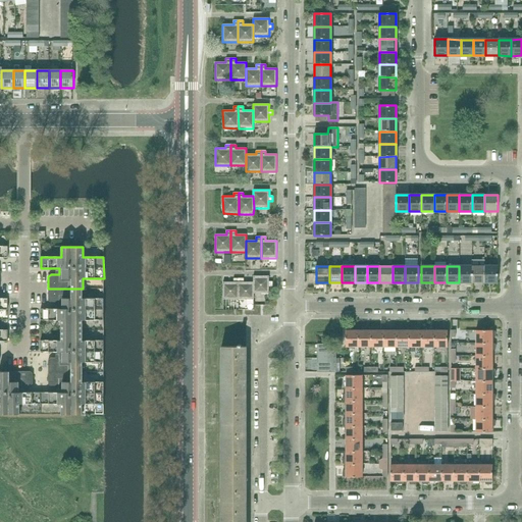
[(472,282),(472,266),(459,266),(459,282),(472,282)]
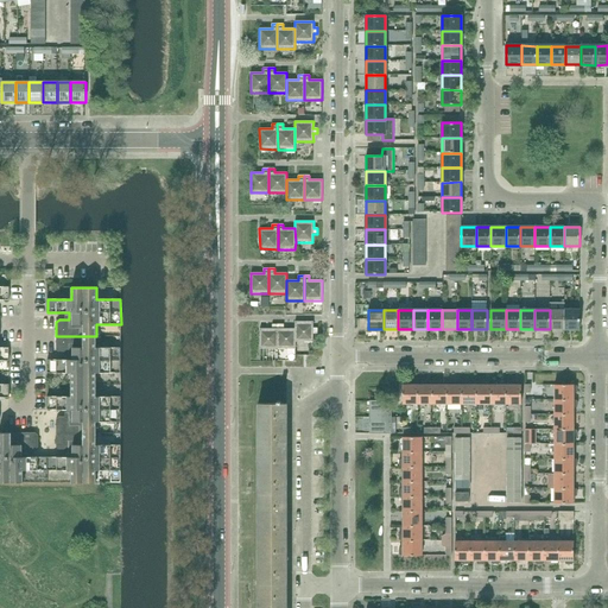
[(564,329),(564,310),(550,310),(550,329),(564,329)]
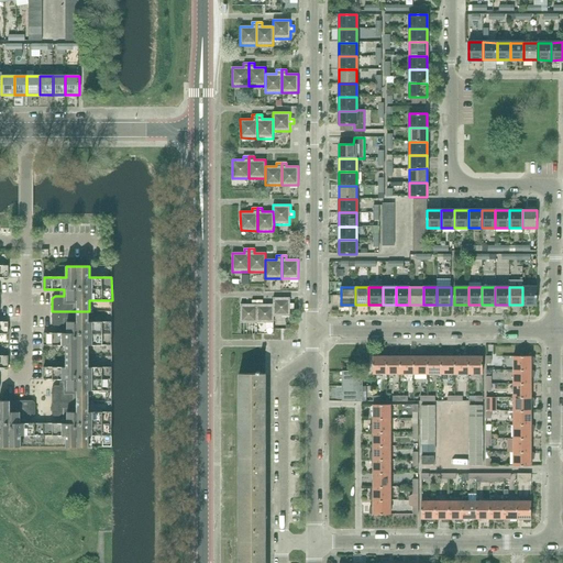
[(522,305),(537,305),(537,287),(522,287),(522,305)]
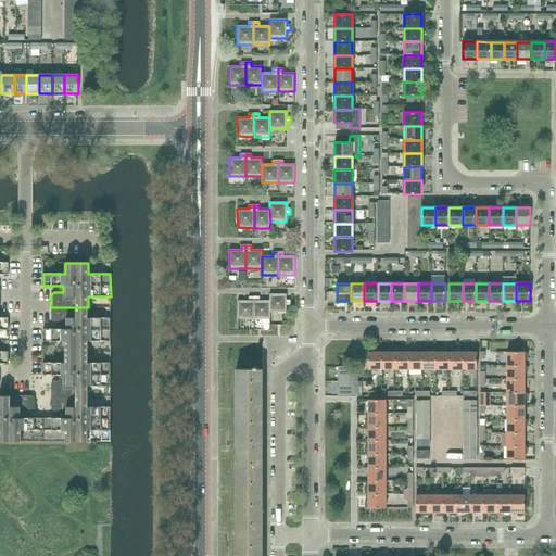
[(290,300),(287,300),(287,294),(269,294),(269,301),(270,301),(270,313),(287,313),(287,305),(290,305),(290,300)]
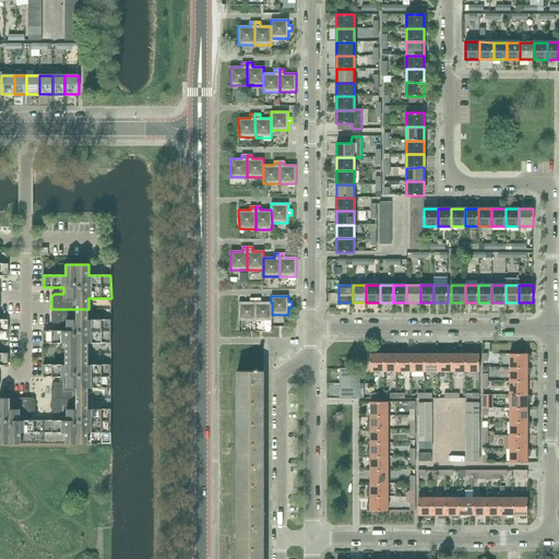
[(239,321),(256,321),(256,298),(250,298),(250,302),(239,302),(239,321)]
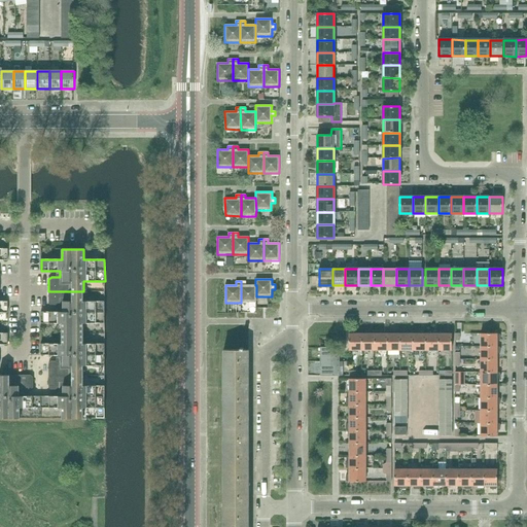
[(255,285),(246,285),(246,281),(241,281),(241,303),(256,303),(256,296),(256,285),(255,285)]
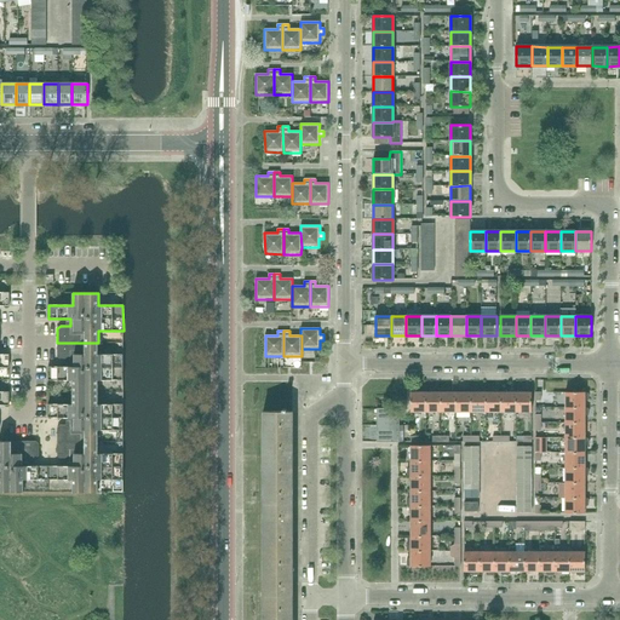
[(73,380),(73,391),(98,391),(98,380),(122,380),(122,355),(98,355),(98,343),(57,343),(57,357),(61,360),(72,360),(72,367),(49,367),(49,380),(73,380)]
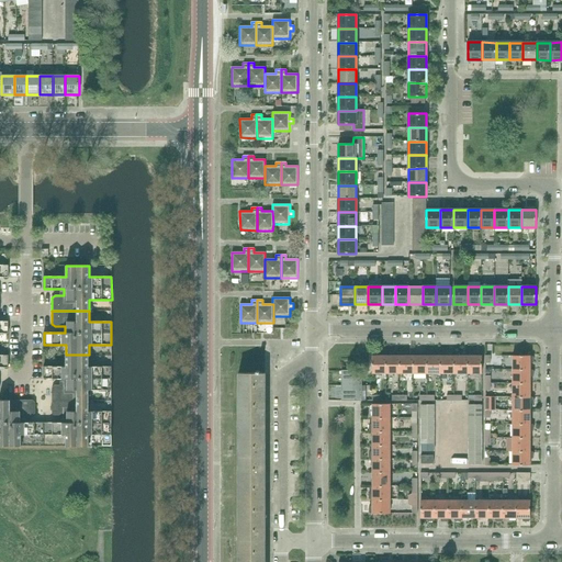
[(367,364),(364,352),(349,355),(351,367),(367,364)]
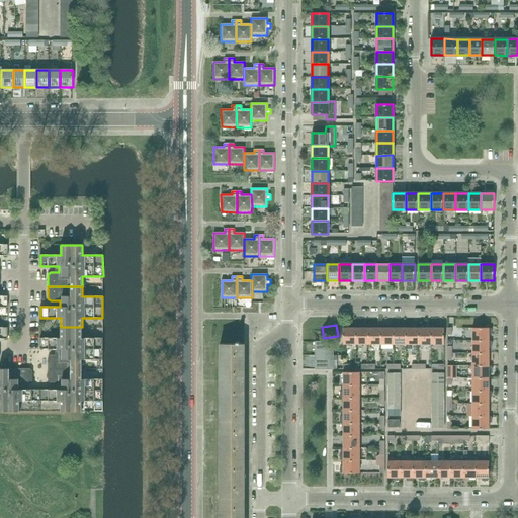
[(48,369),(82,369),(82,360),(102,360),(102,338),(82,338),(82,327),(61,327),(61,338),(40,338),(40,349),(59,349),(59,355),(51,355),(48,357),(48,369)]
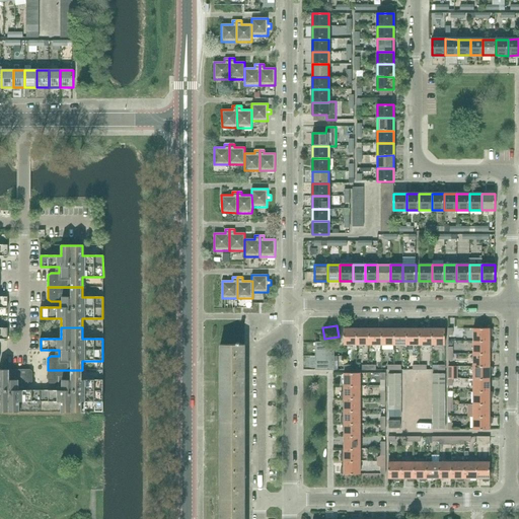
[(356,345),(356,328),(344,328),(344,345),(356,345)]
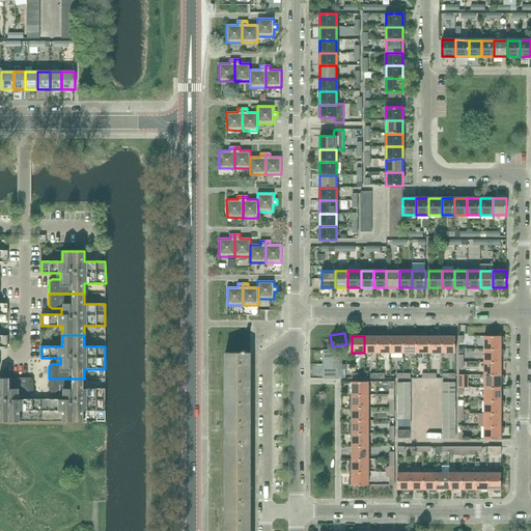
[(378,353),(378,336),(364,336),(364,353),(378,353)]
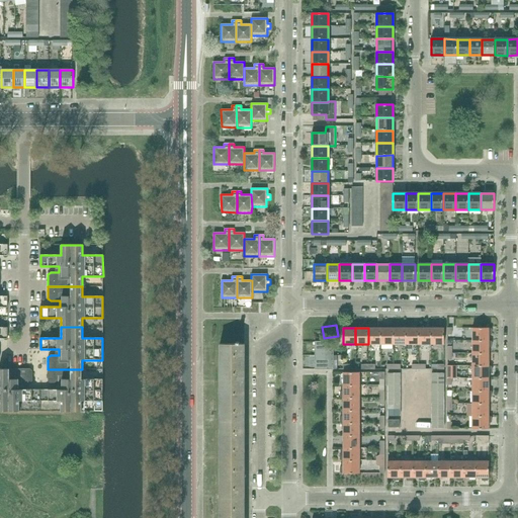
[(368,344),(380,344),(380,328),(368,328),(368,344)]
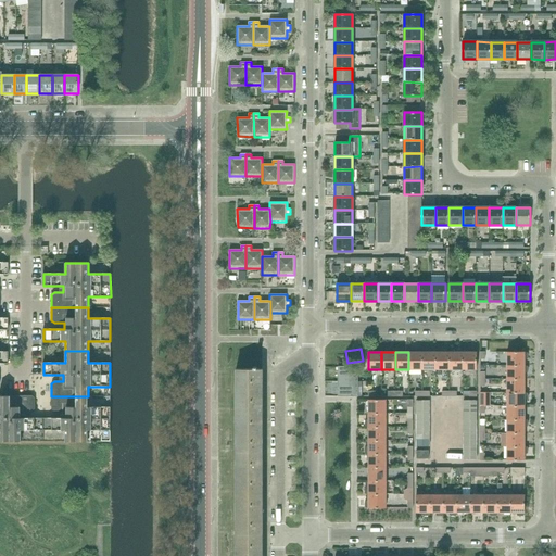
[(422,369),(422,352),(408,352),(408,369),(422,369)]
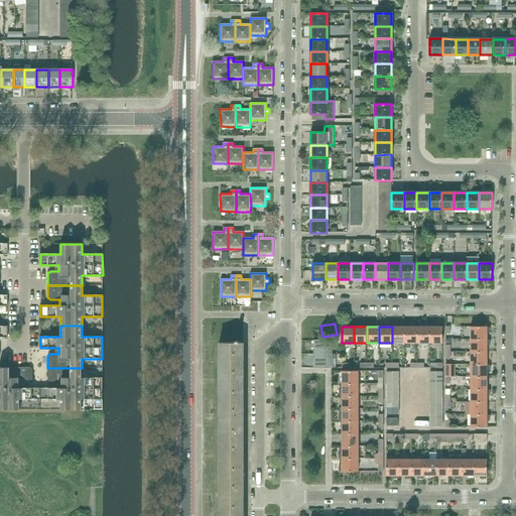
[(404,343),(404,327),(392,327),(392,343),(404,343)]
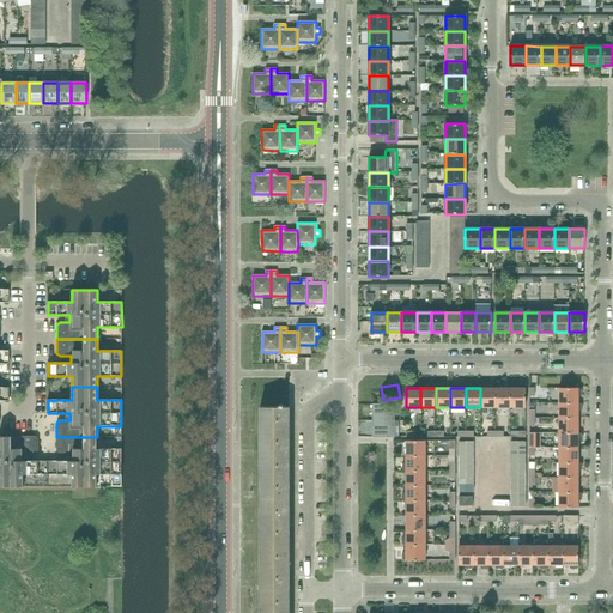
[(496,407),(496,388),(480,388),(480,407),(496,407)]
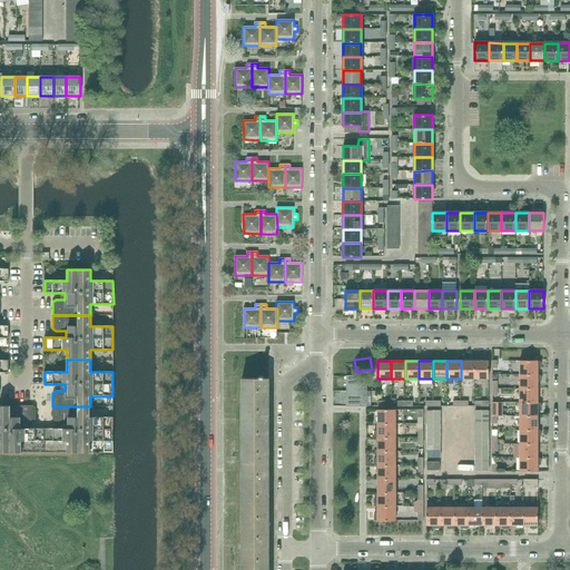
[(461,379),(474,379),(474,361),(461,361),(461,379)]
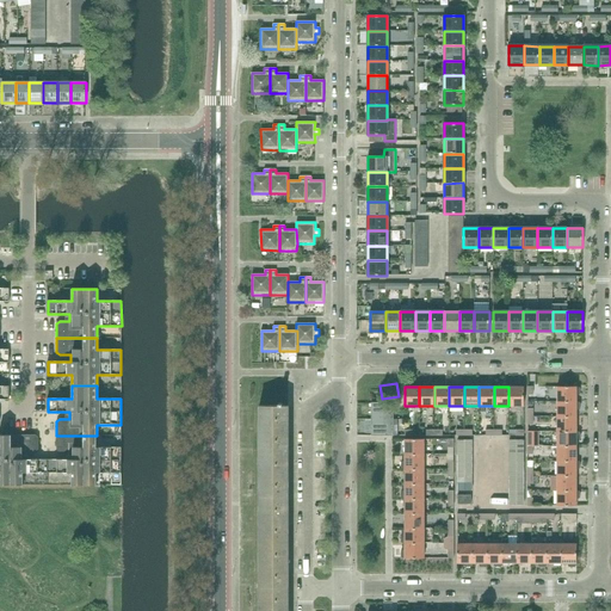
[(524,406),(524,387),(508,387),(508,406),(524,406)]
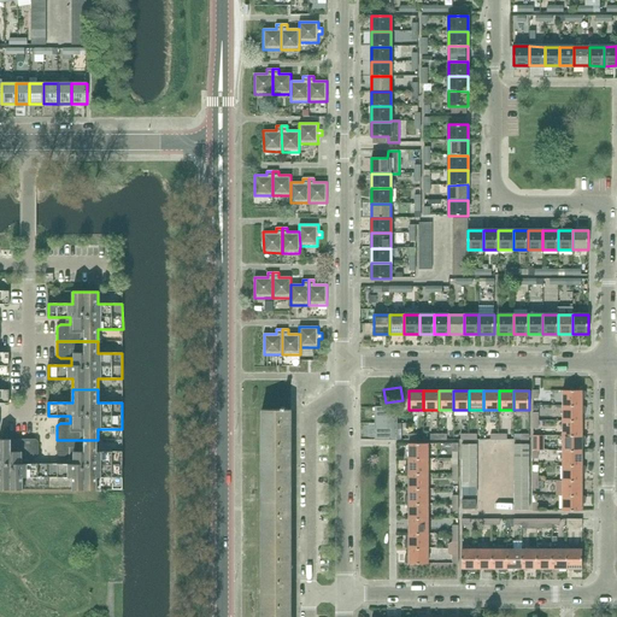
[(582,406),(582,391),(563,391),(563,406),(582,406)]
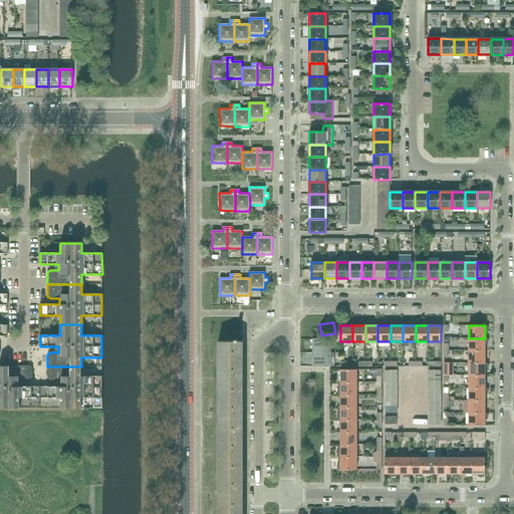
[(334,347),(330,347),(330,338),(312,339),(312,352),(330,352),(334,352),(334,347)]
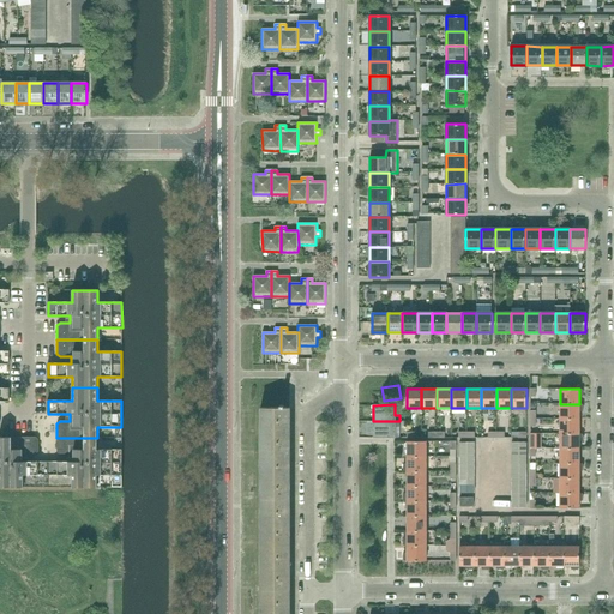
[(579,419),(579,404),(560,404),(560,419),(579,419)]
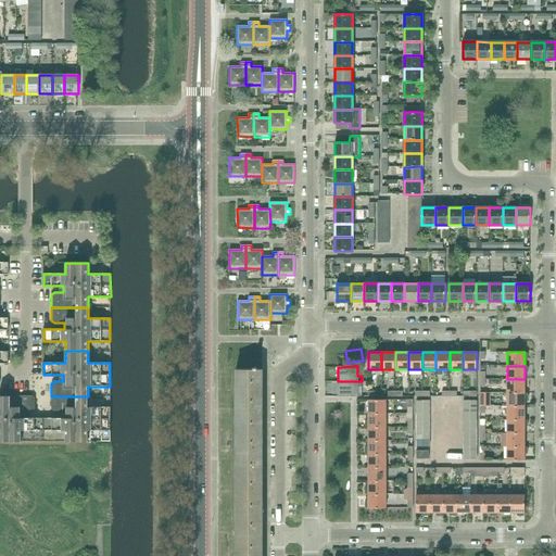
[(262,369),(257,369),(257,367),(253,367),(253,369),(236,369),(236,411),(262,411),(262,369)]
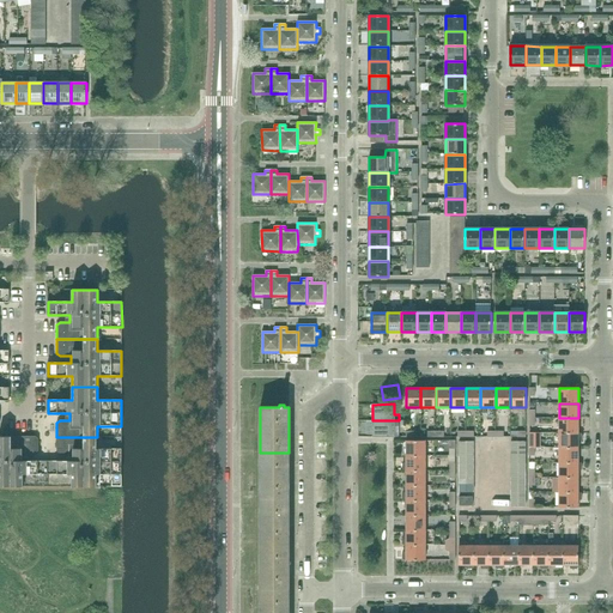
[(578,432),(578,418),(559,418),(559,432),(578,432)]
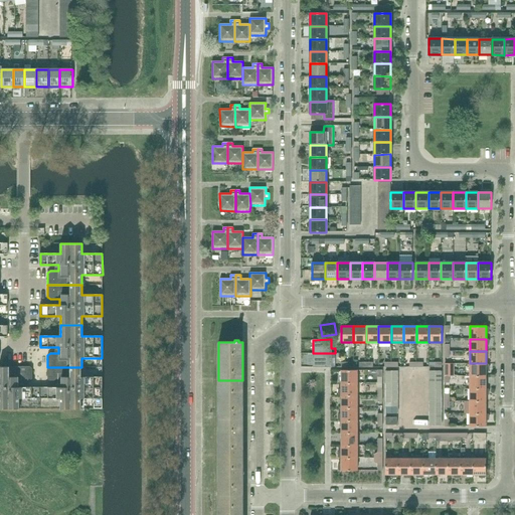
[(331,354),(331,353),(313,353),(313,367),(331,367),(331,360),(335,360),(335,354),(331,354)]
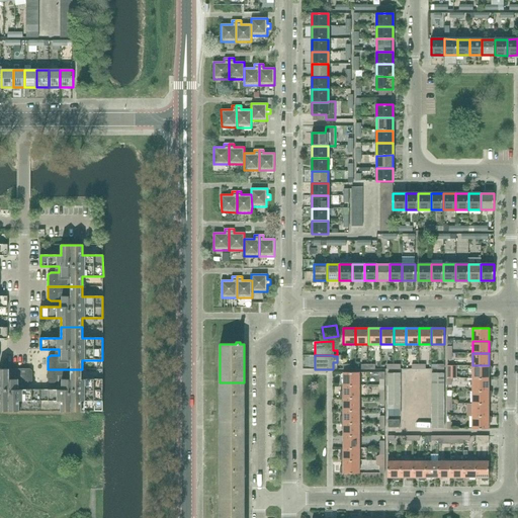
[(449,361),(448,372),(456,372),(457,361),(449,361)]
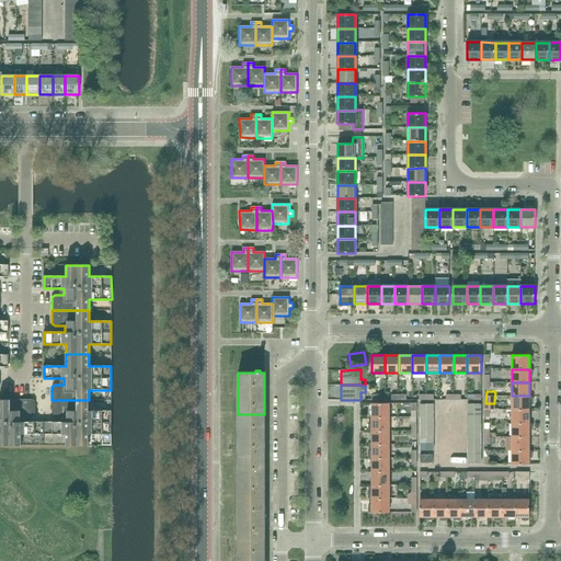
[(529,396),(512,396),(512,410),(529,410),(529,403),(530,403),(533,402),(533,397),(530,396),(529,396)]
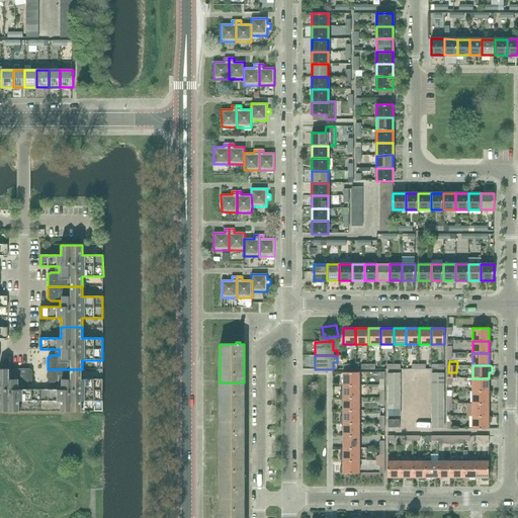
[(38,401),(38,390),(21,390),(21,383),(30,383),(32,381),(32,371),(30,369),(0,368),(0,411),(19,411),(20,401),(38,401)]
